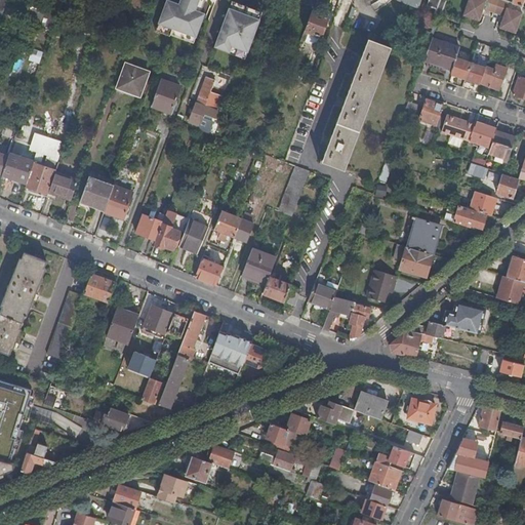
[(187,7),(189,0),(182,0),(180,5),(169,0),(160,24),(173,28),(178,30),(187,7)]
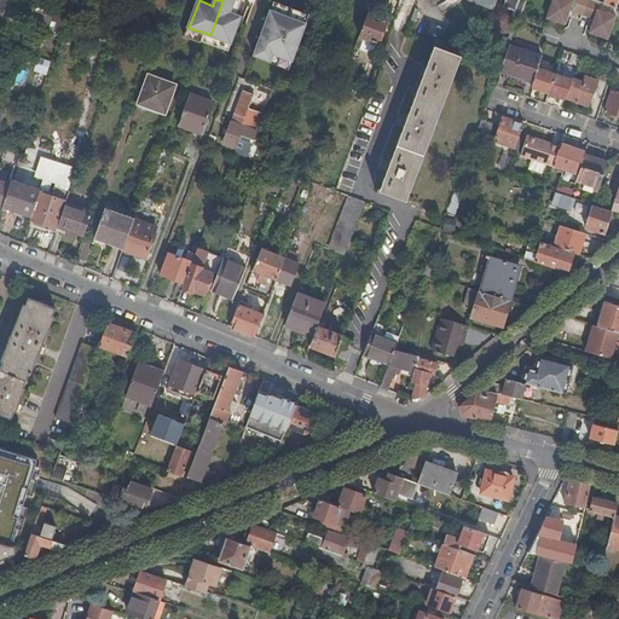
[(223,0),(220,9),(210,35),(230,44),(241,16),(236,15),(241,0),(223,0)]
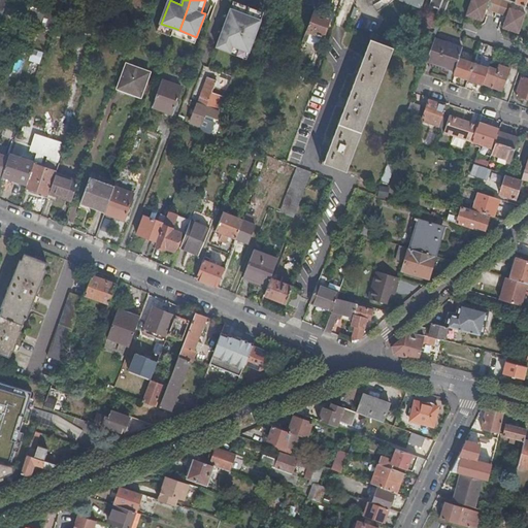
[(401,0),(423,8),(425,0),(401,0)]
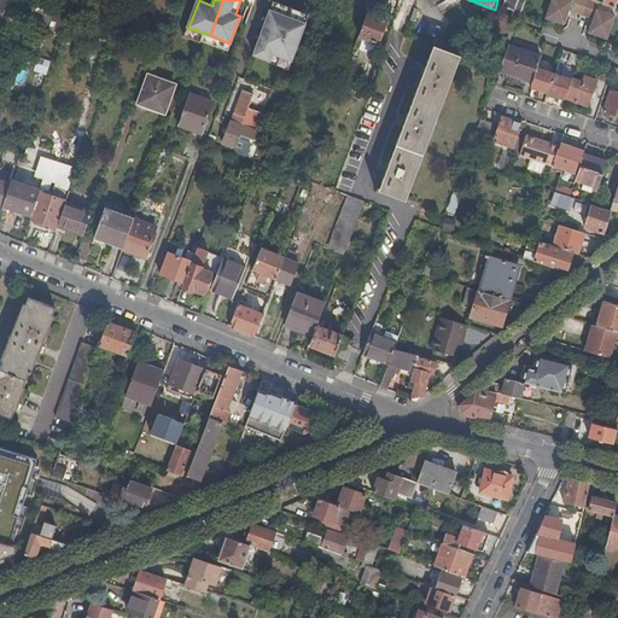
[(524,6),(525,0),(505,0),(503,6),(514,11),(512,16),(509,17),(496,12),(491,29),(502,33),(503,30),(513,34),(514,33),(518,21),(524,6)]
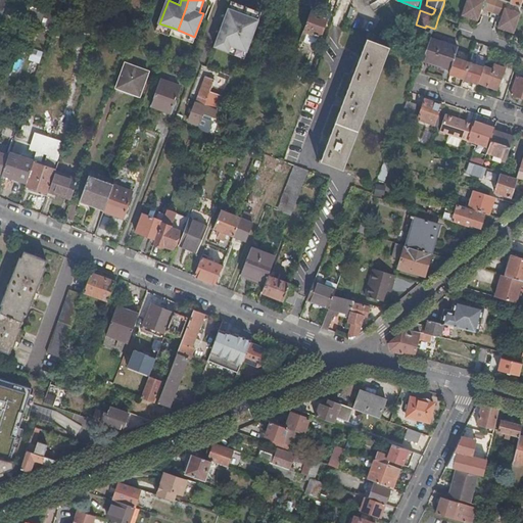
[(496,0),(483,0),(483,1),(480,0),(468,0),(464,12),(479,17),(482,9),(492,12),(496,0)]
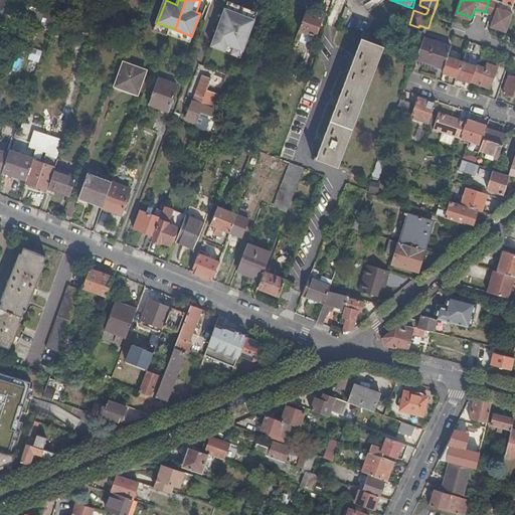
[(502,3),(493,0),(489,0),(485,12),(496,15),(493,24),(507,29),(513,13),(500,9),(502,3)]
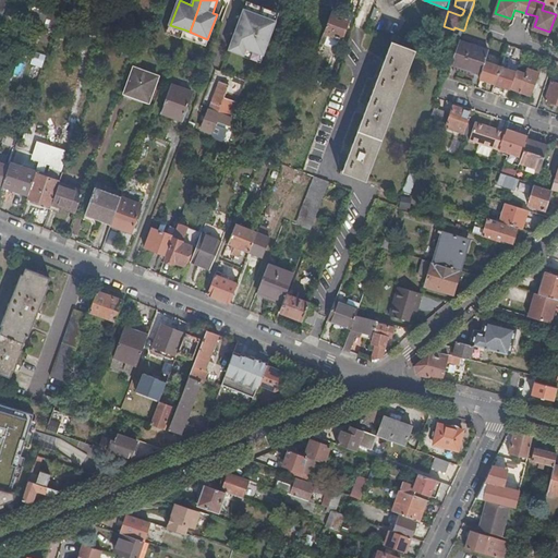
[(243,9),(276,21),(278,13),(246,1),(243,9)]
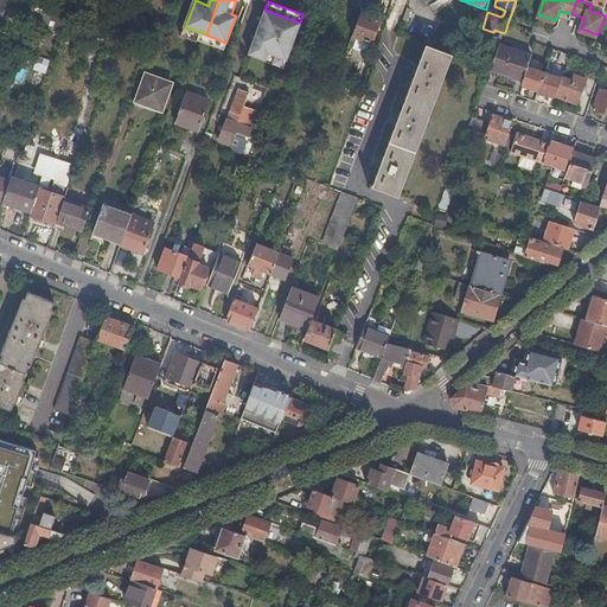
[(36,6),(30,24),(46,29),(52,12),(36,6)]
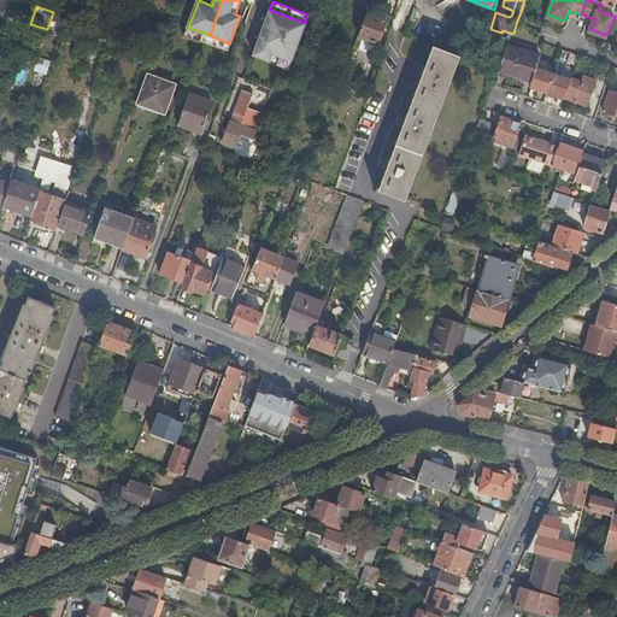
[(291,60),(305,23),(269,10),(251,54),(269,60),(271,53),(291,60)]
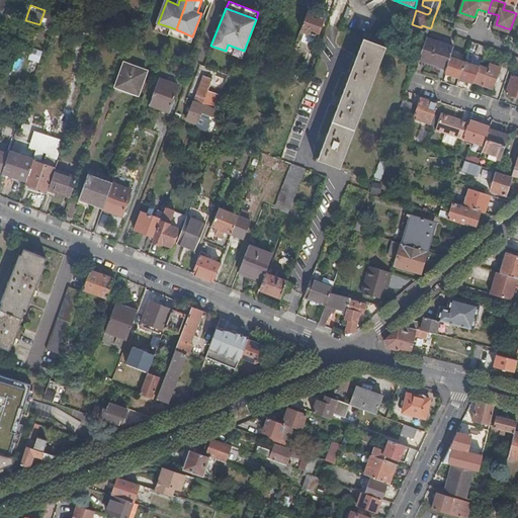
[(325,17),(308,11),(300,29),(305,31),(318,35),(325,17)]
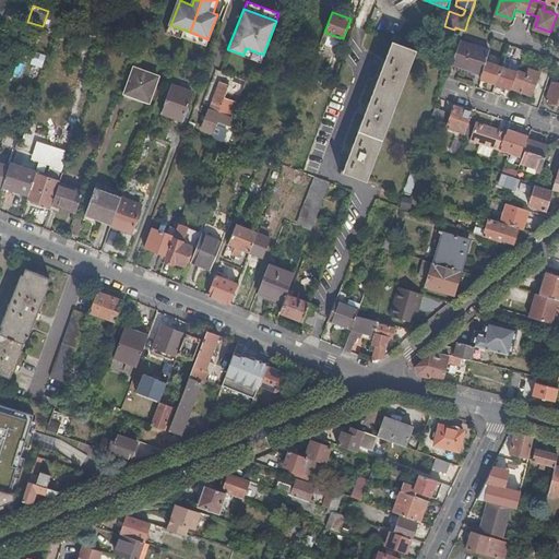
[(512,19),(496,13),(495,16),(511,22),(512,19)]
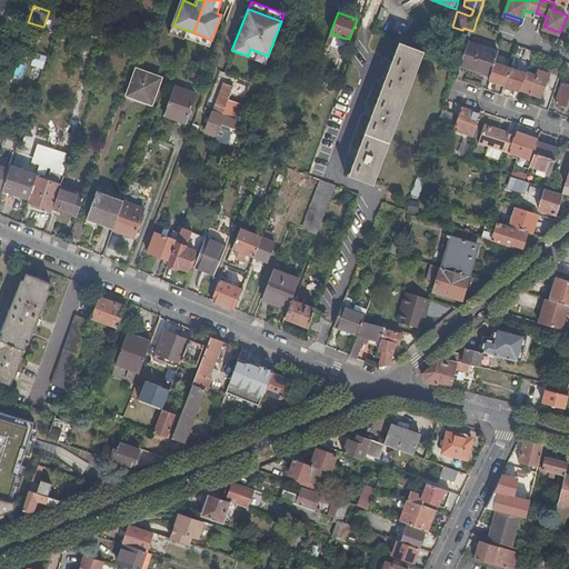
[(68,28),(59,25),(55,38),(63,40),(68,28)]
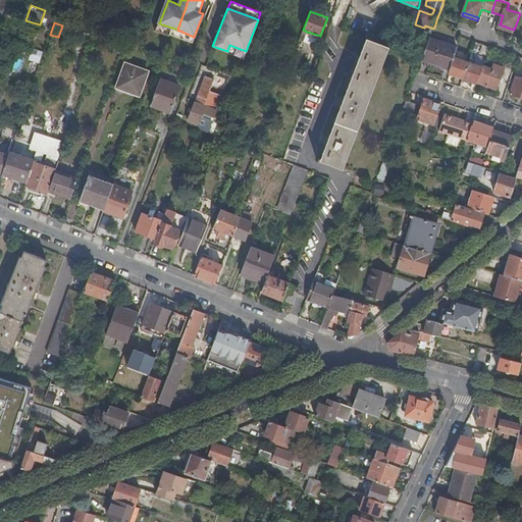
[(172,28),(159,23),(157,31),(169,36),(170,34),(172,28)]
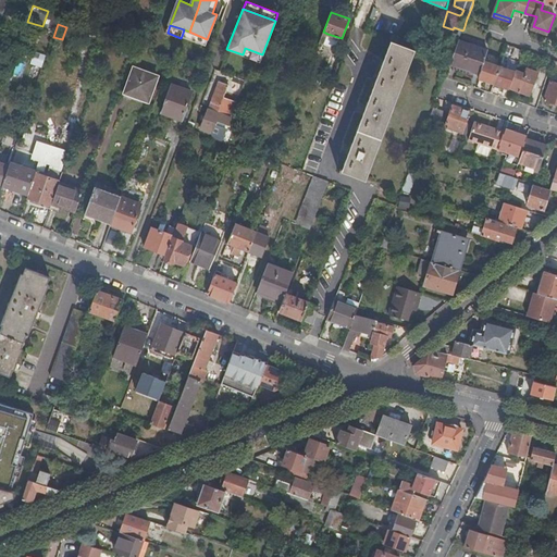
[(547,35),(548,32),(533,26),(532,29),(547,35)]
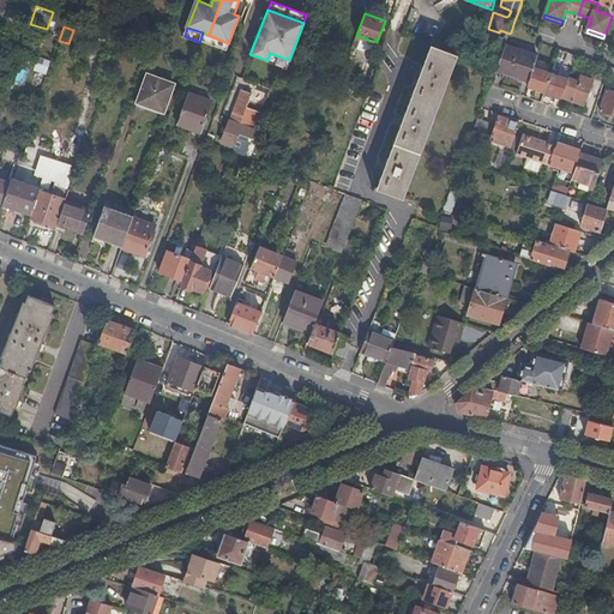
[(228,43),(209,35),(206,42),(226,49),(228,43)]
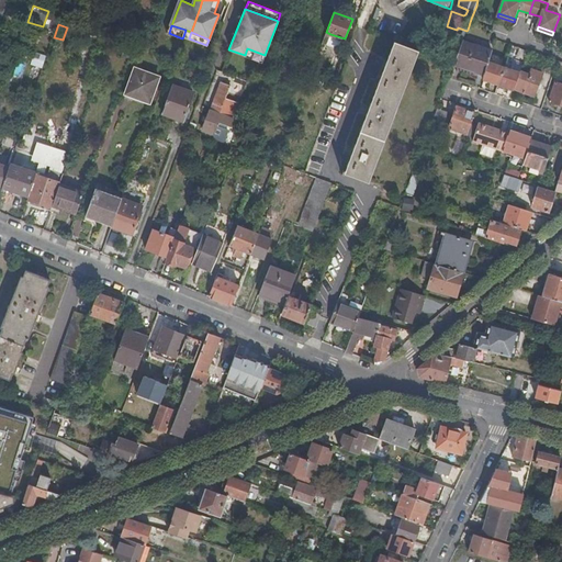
[(449,53),(458,56),(463,41),(465,35),(457,32),(449,53)]
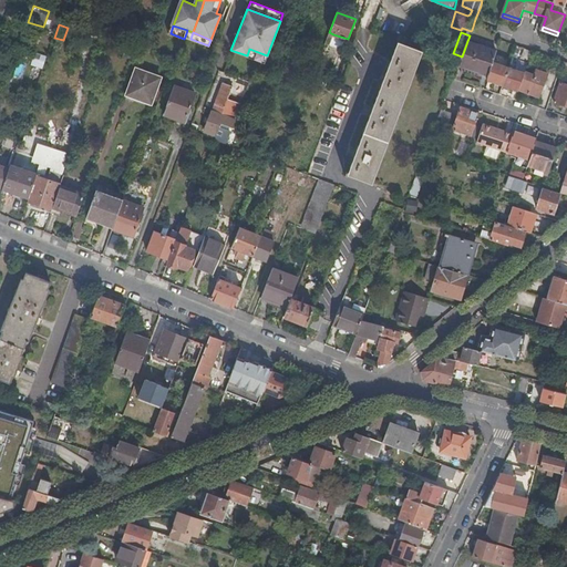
[(462,57),(459,65),(488,76),(493,63),(497,51),(467,41),(462,57)]
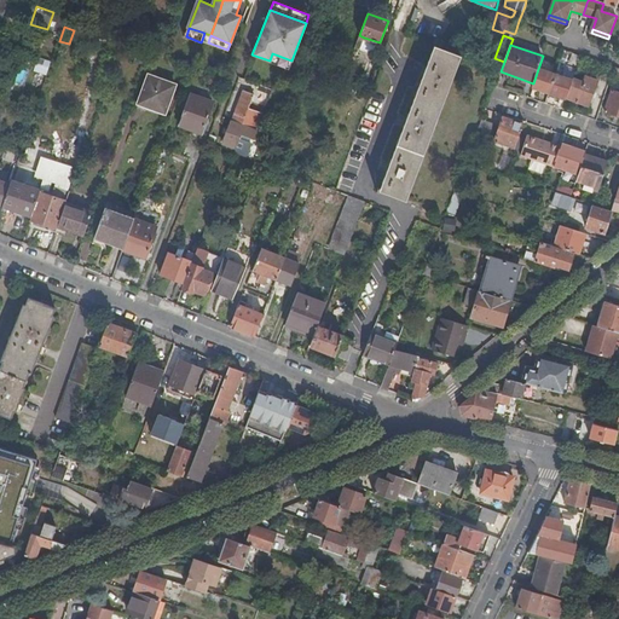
[(435,46),(434,47),(461,57),(461,56),(435,46)]
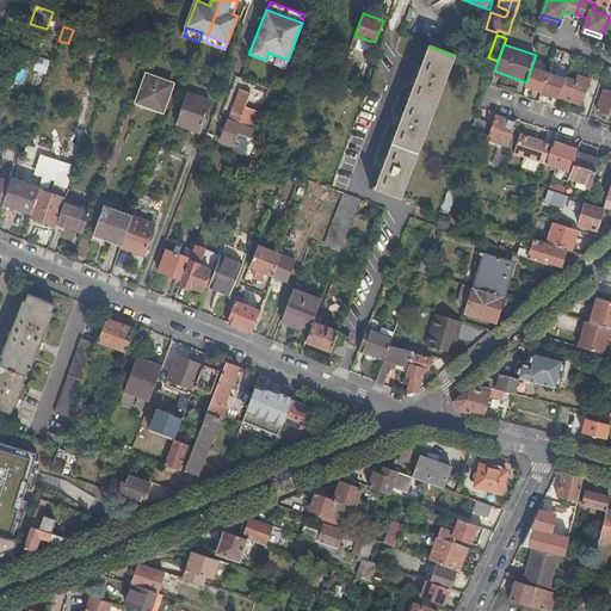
[(455,56),(429,47),(376,185),(374,184),(372,189),(375,190),(376,189),(401,198),(455,56)]
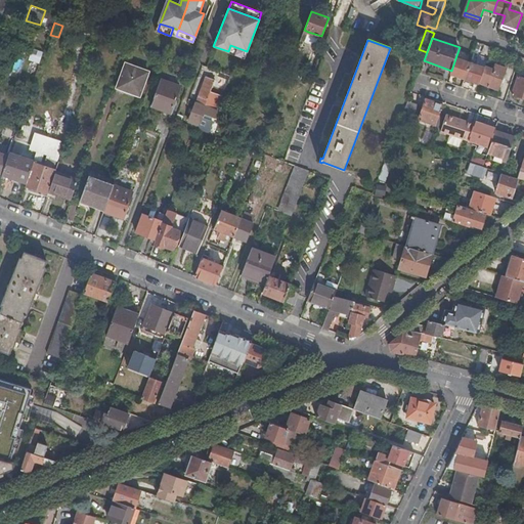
[(245,57),(247,51),(230,45),(228,51),(245,57)]
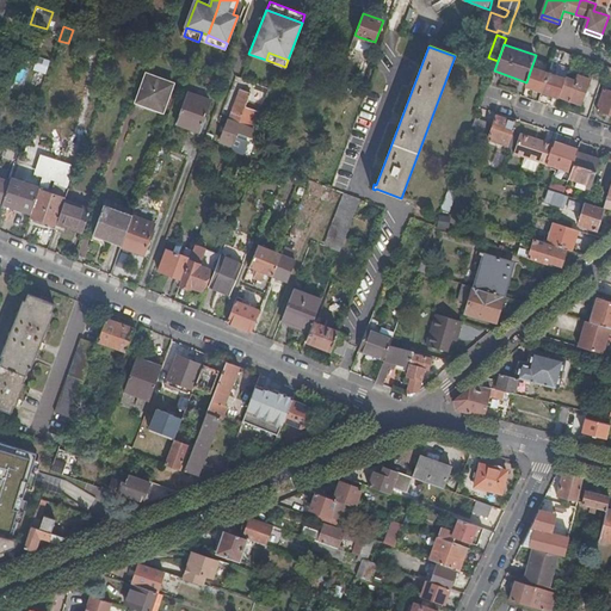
[(35,69),(48,73),(51,62),(38,57),(35,69)]
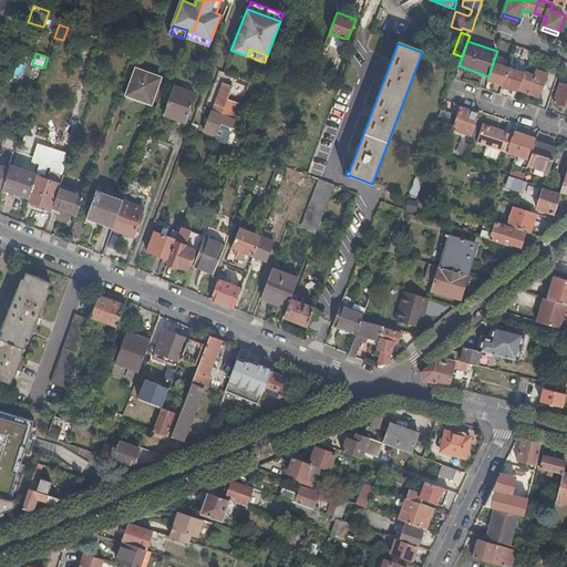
[(488,76),(487,80),(503,85),(508,68),(493,63),(488,76)]
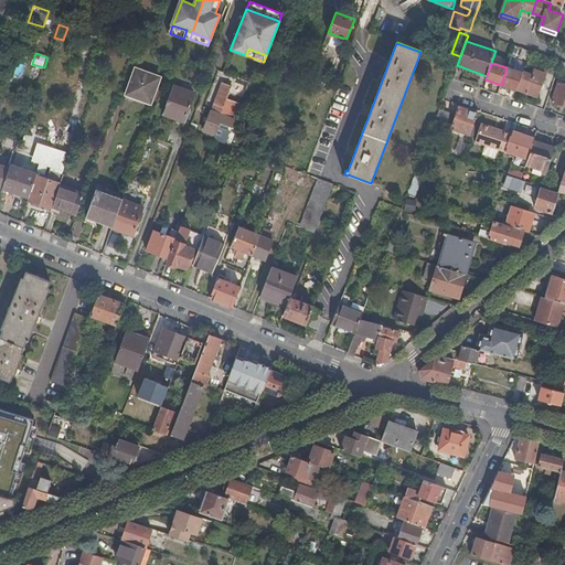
[(507,67),(501,85),(516,91),(516,89),(522,73),(507,67)]
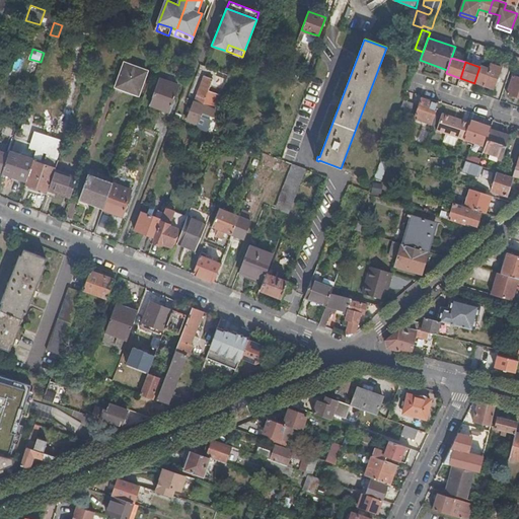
[(146,72),(125,64),(117,86),(138,94),(146,72)]
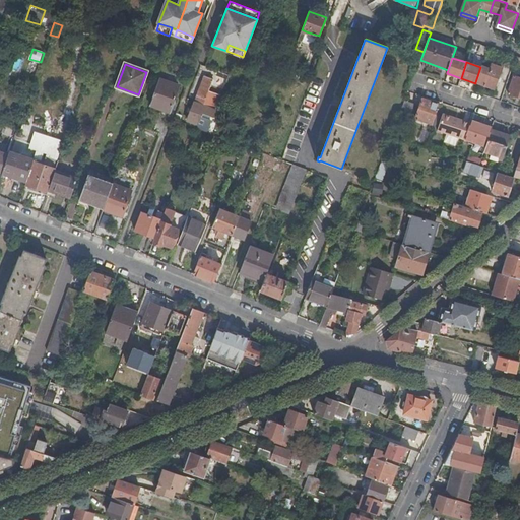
[(481,66),(480,67),(475,82),(495,88),(502,67),(492,64),(490,69),(481,66)]
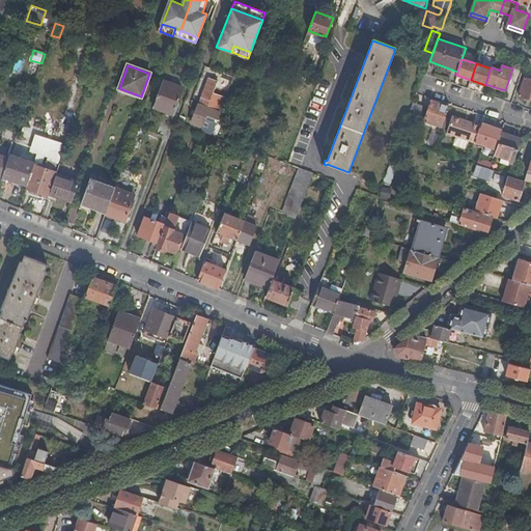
[(208,77),(199,103),(212,108),(222,82),(208,77)]
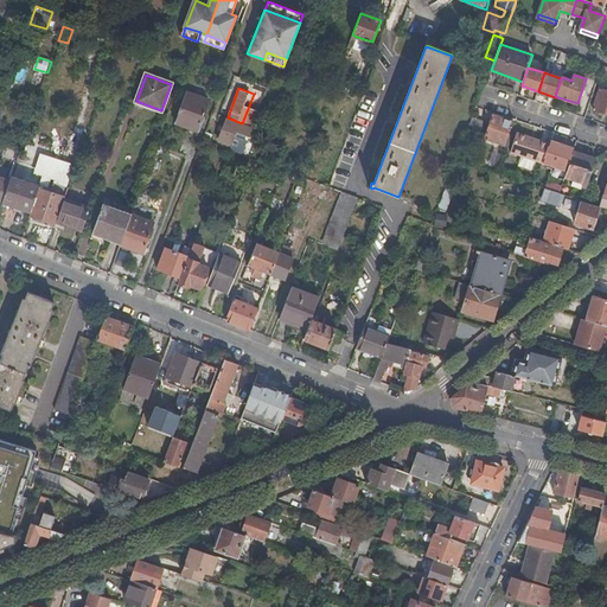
[(606,90),(600,89),(593,109),(606,114),(606,90)]
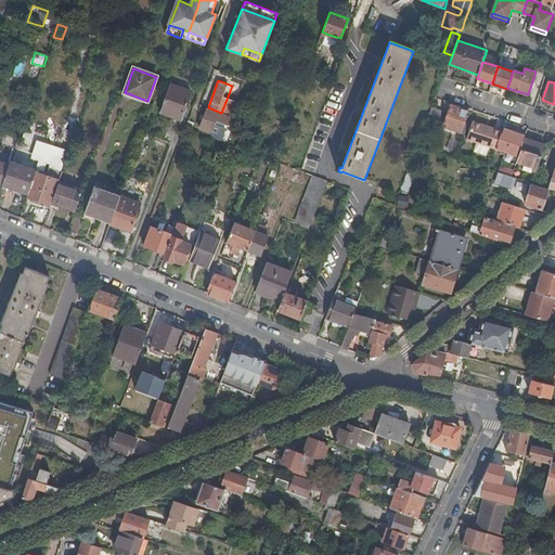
[(192,92),(171,85),(162,112),(181,119),(192,92)]
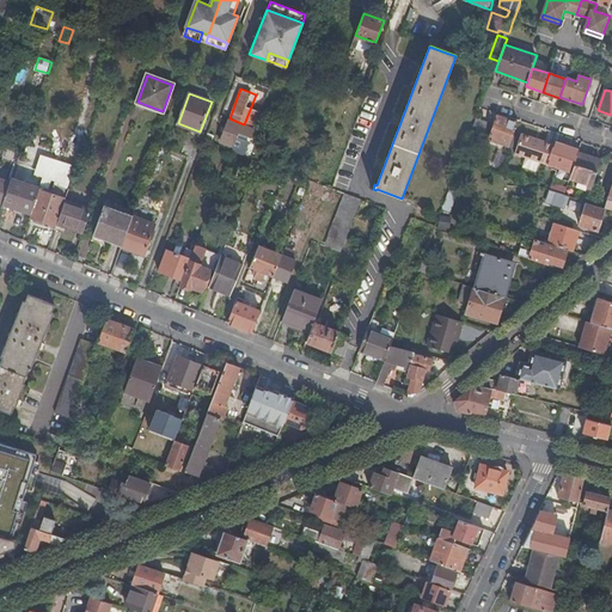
[(508,150),(518,123),(497,116),(490,139),(507,145),(506,150),(508,150)]
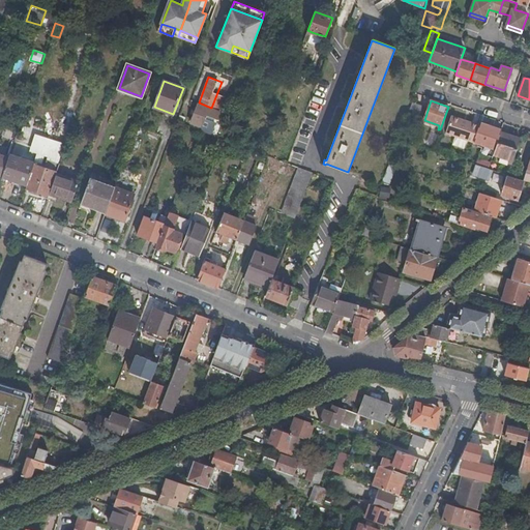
[(218,116),(221,111),(211,108),(199,102),(190,122),(195,124),(195,125),(211,131),(216,118),(205,114),(206,111),(218,116)]
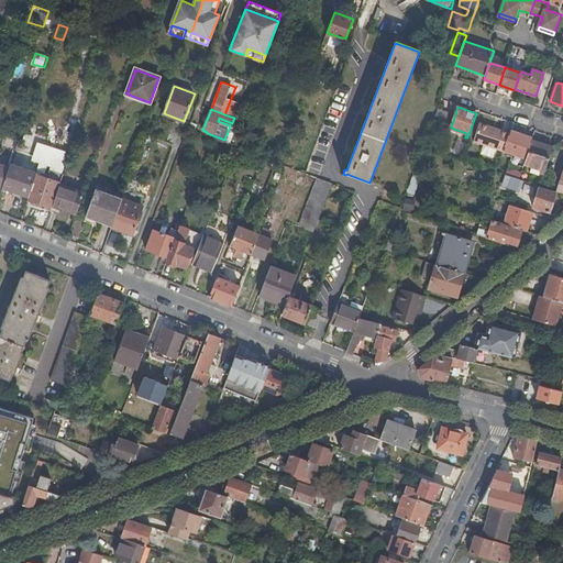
[(449,112),(439,109),(432,124),(443,128),(449,112)]
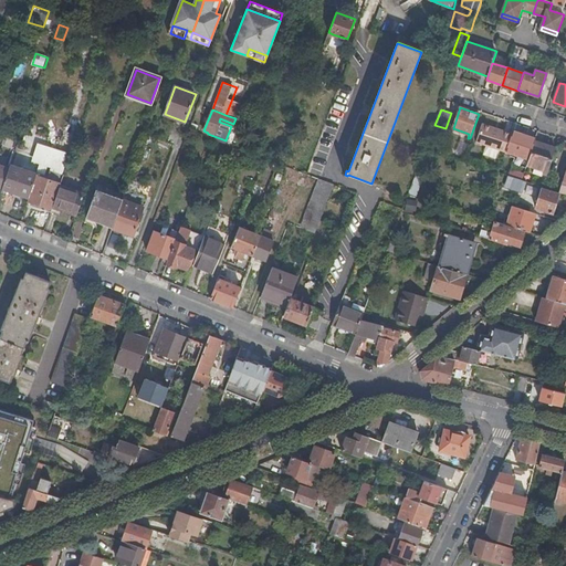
[(505,152),(511,136),(504,134),(505,132),(483,124),(477,142),(505,152)]
